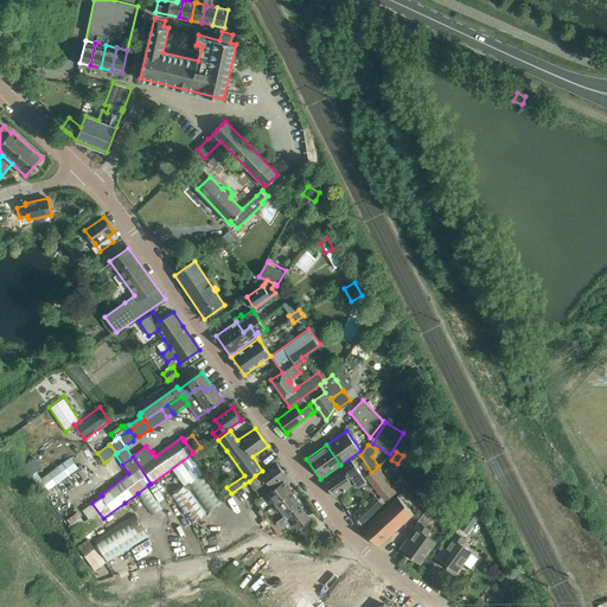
[(24,466),(31,475),(42,468),(36,458),(24,466)]
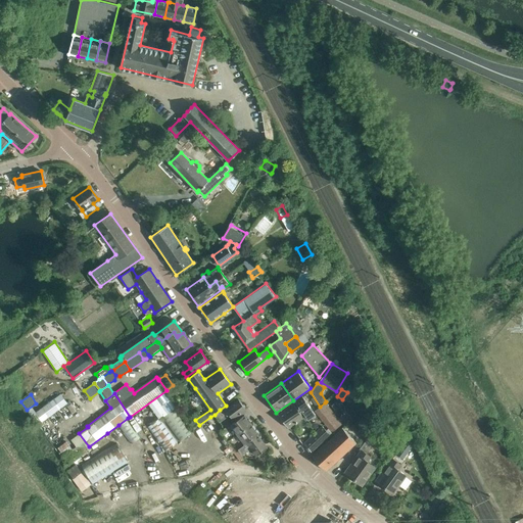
[(41,409),(36,413),(42,421),(47,417),(64,405),(66,402),(60,394),(41,409)]
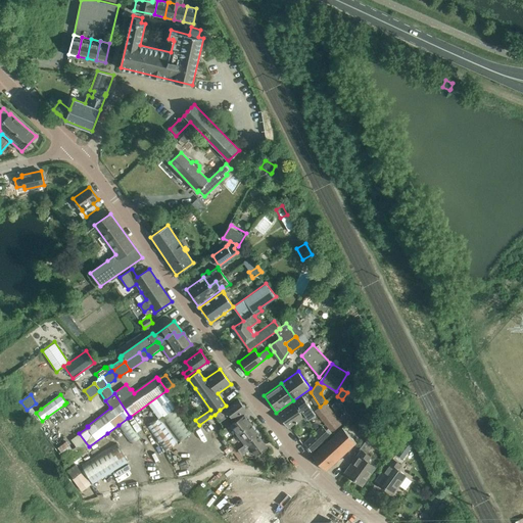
[(302,396),(278,414),(288,428),(295,423),(297,423),(296,422),(303,418),(302,416),(304,415),(307,419),(315,414),(302,396)]
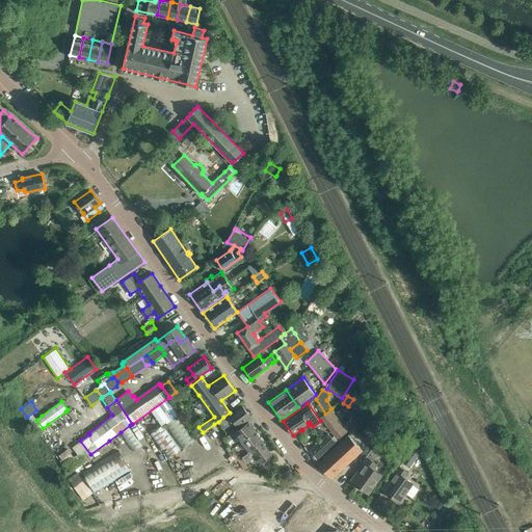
[(223,417),(218,422),(223,429),(233,422),(237,427),(250,417),(242,406),(232,415),(230,413),(223,417)]
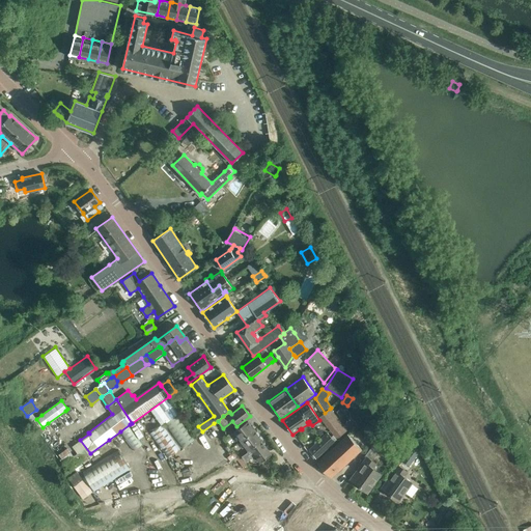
[(318,417),(333,435),(336,439),(347,430),(330,409),(325,413),(318,417)]
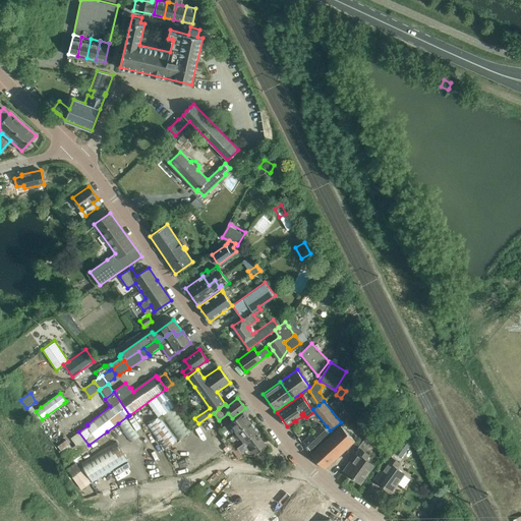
[(70,403),(67,406),(72,412),(75,410),(70,403)]
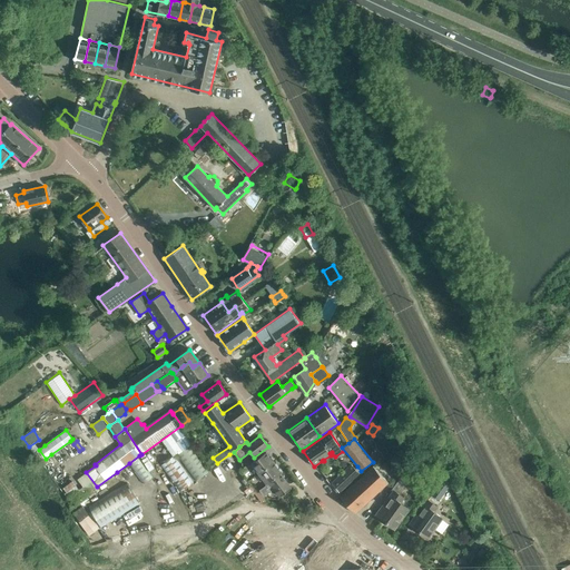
[(209,470),(190,444),(177,454),(196,480),(209,470)]
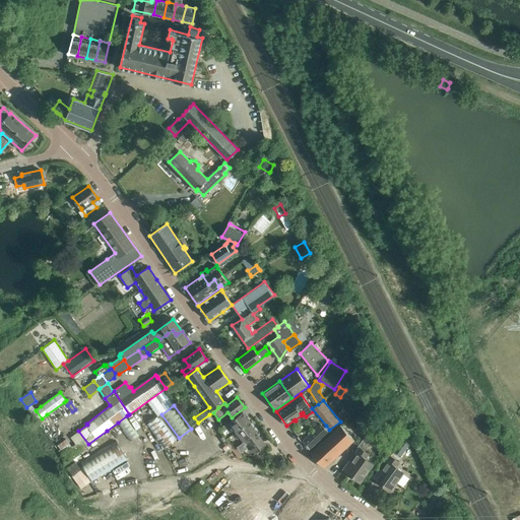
[(237,432),(250,421),(249,421),(249,419),(247,417),(246,417),(243,412),(230,423),(237,432)]
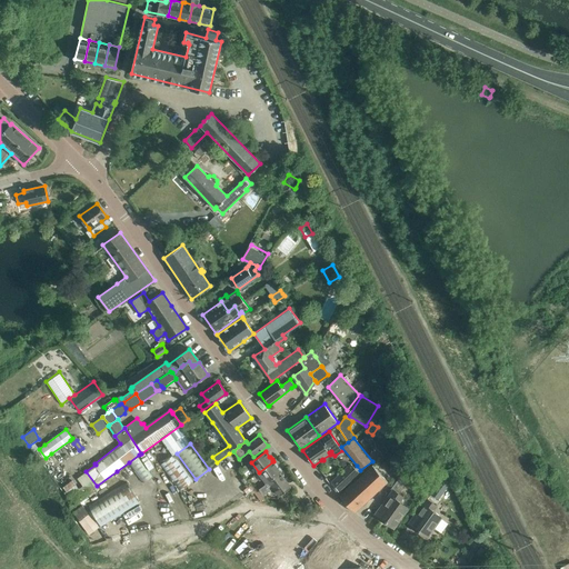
[(193,481),(175,455),(161,465),(180,491),(193,481)]
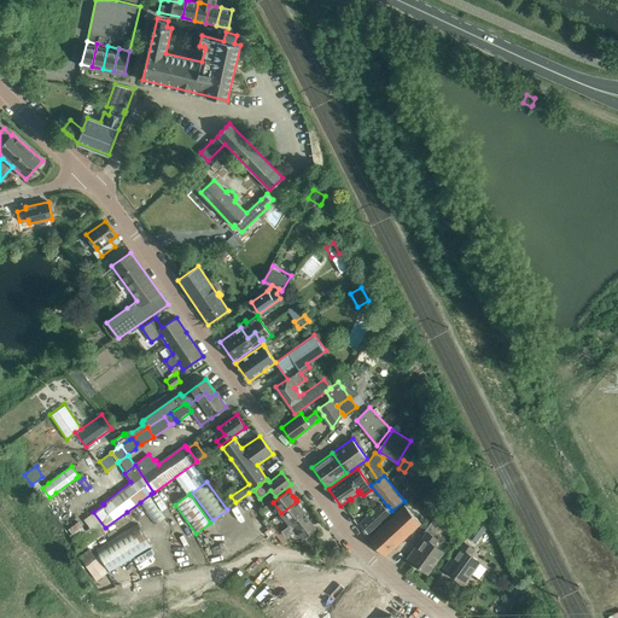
[(151,496),(141,503),(145,508),(156,524),(165,517),(151,497),(151,496)]
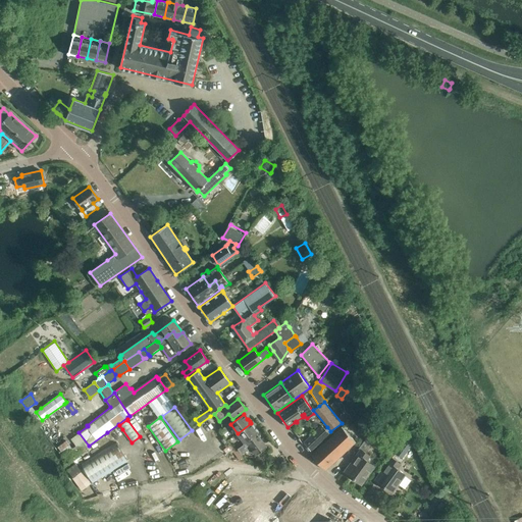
[(251,423),(238,433),(245,444),(257,433),(258,433),(254,428),(254,427),(253,424),(251,424),(251,423)]
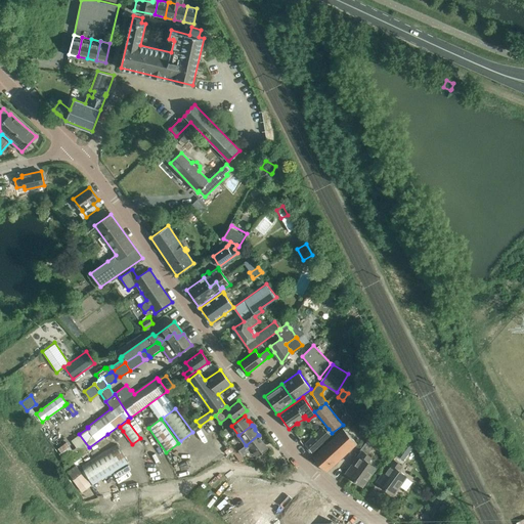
[(322,428),(304,444),(311,453),(333,434),(332,433),(329,429),(325,432),(322,428)]
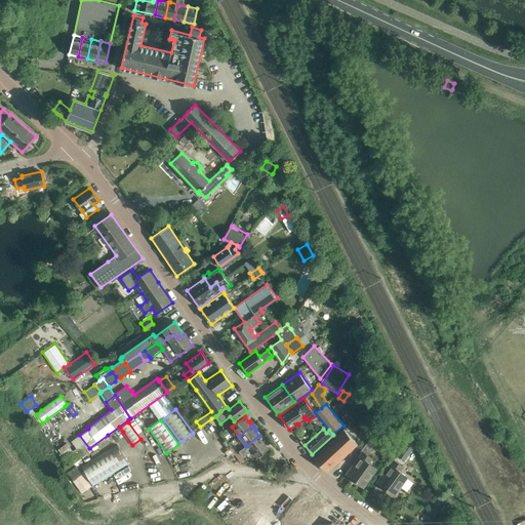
[(344,430),(313,457),(327,473),(358,444),(344,430)]
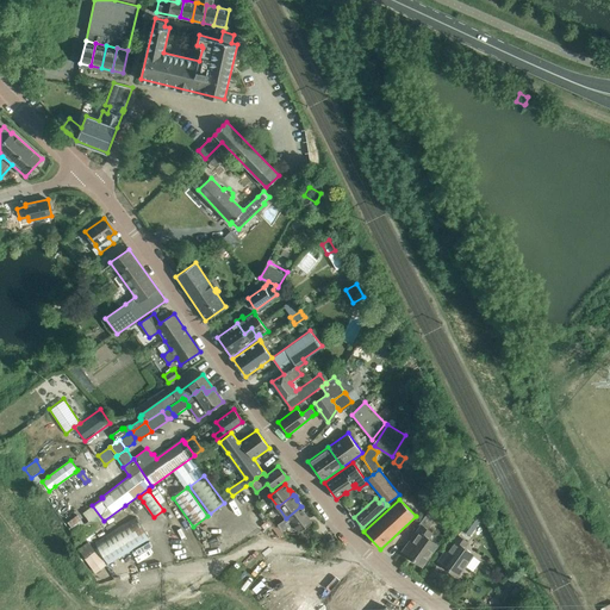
[(300,506),(286,518),(279,523),(284,530),(291,524),(290,523),(292,521),(300,531),(305,527),(307,527),(310,524),(310,523),(311,522),(300,506)]
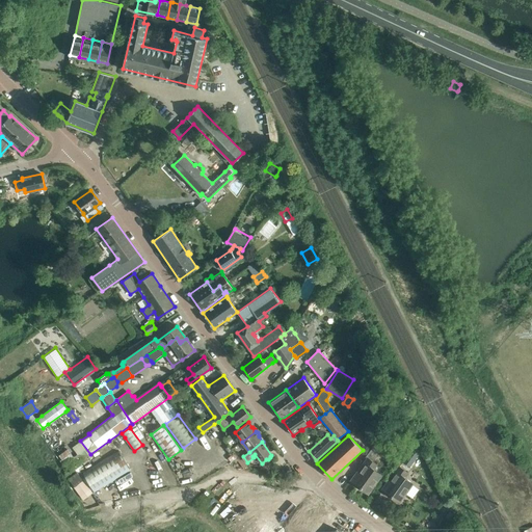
[(374,445),(370,450),(377,455),(381,449),(374,445)]
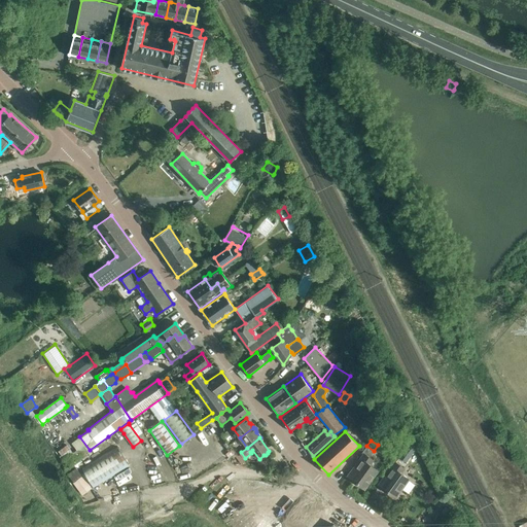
[(69,444),(59,451),(63,458),(74,451),(69,444)]
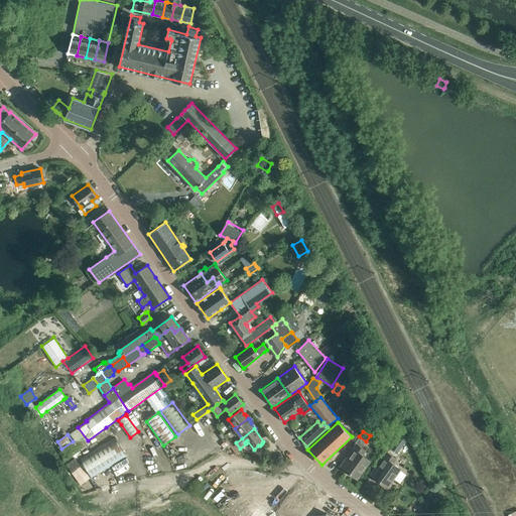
[(399,436),(390,448),(397,454),(406,441),(399,436)]
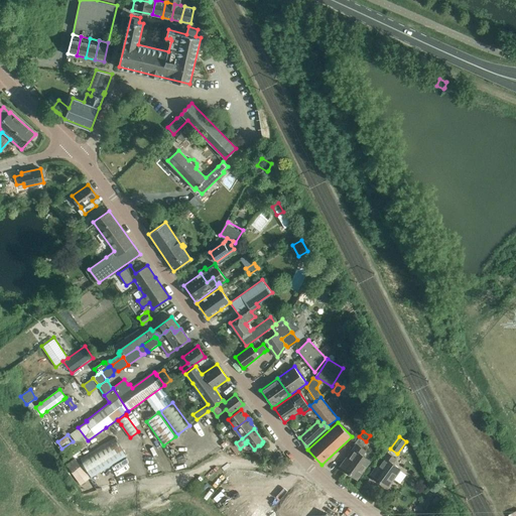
[(81,459),(93,478),(127,457),(115,437),(81,459)]
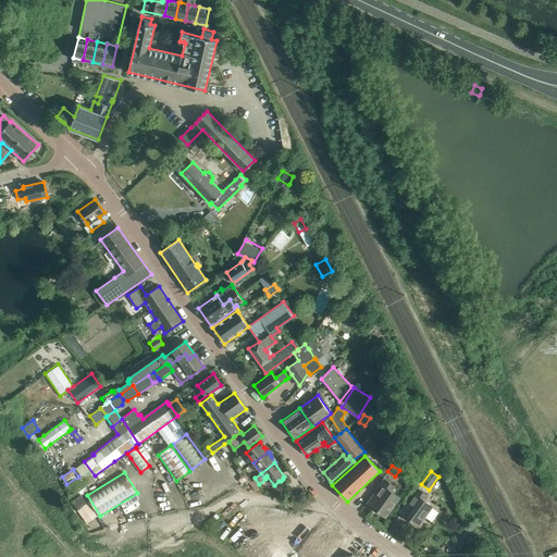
[(384,479),(373,494),(367,504),(385,517),(399,497),(391,491),(394,486),(384,479)]
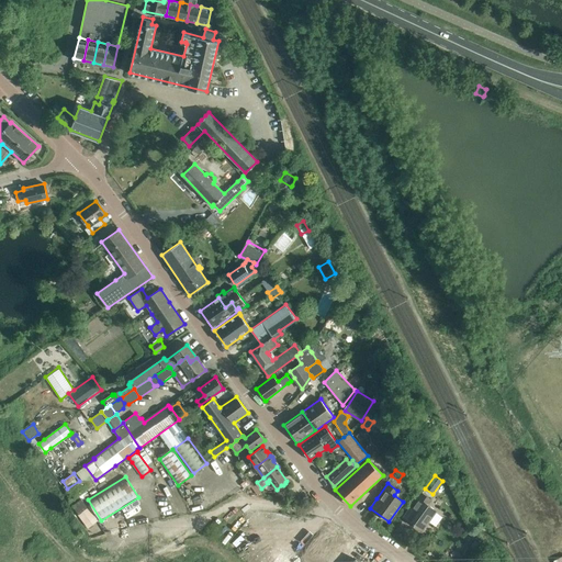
[(422,493),(409,508),(403,517),(422,530),(436,510),(427,505),(430,499),(422,493)]
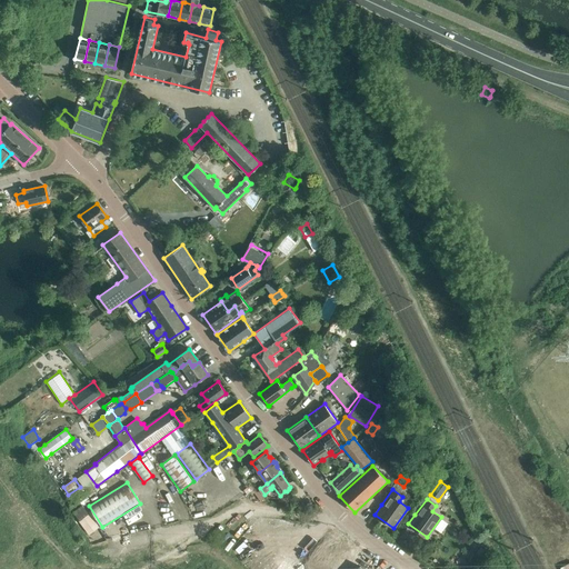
[(81,506),(72,512),(86,530),(95,523),(81,506)]
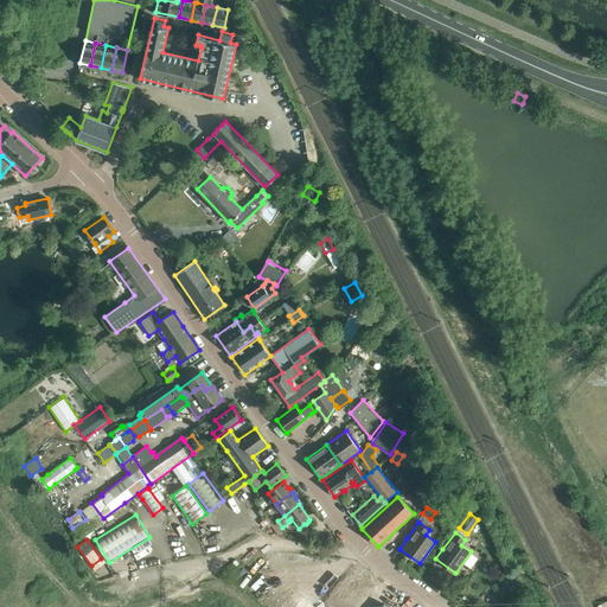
[(396,606),(401,599),(393,588),(358,566),(349,581),(370,594),(360,601),(352,596),(349,604),(353,606),(396,606)]
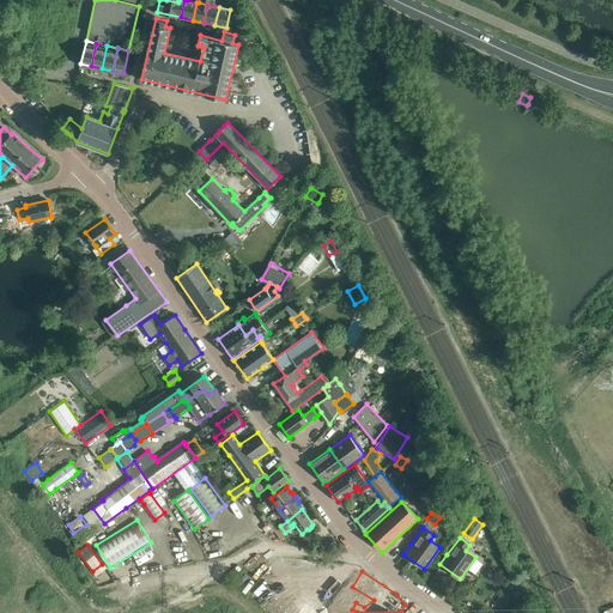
[(514,595),(521,600),(526,594),(519,589),(514,595)]
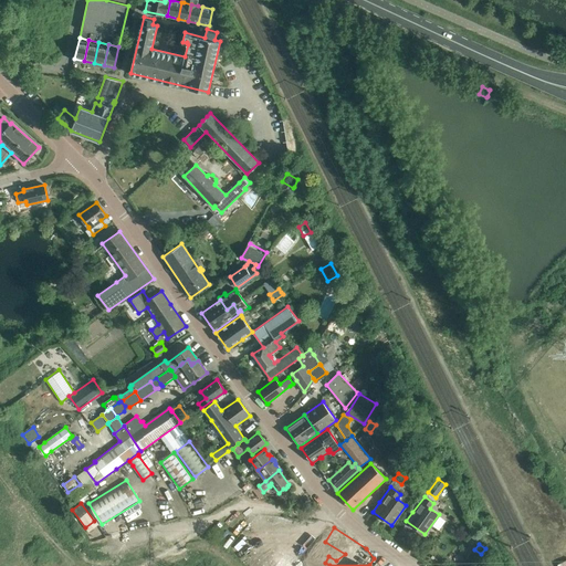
[(297,565),(299,565),(283,555),(275,565),(297,565)]
